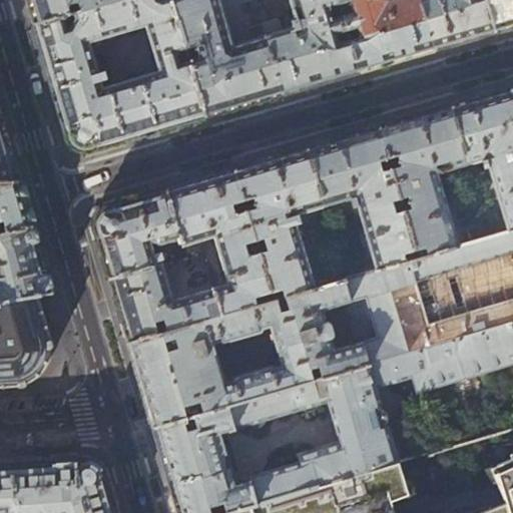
[(27,0),(35,23),(113,0),(27,0)]
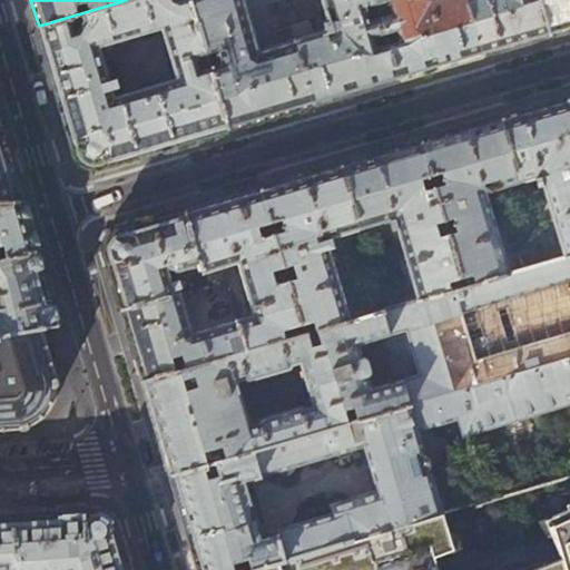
[(155,150),(229,128),(190,0),(126,0),(39,26),(55,79),(78,159),(94,168),(140,155),(155,150)]
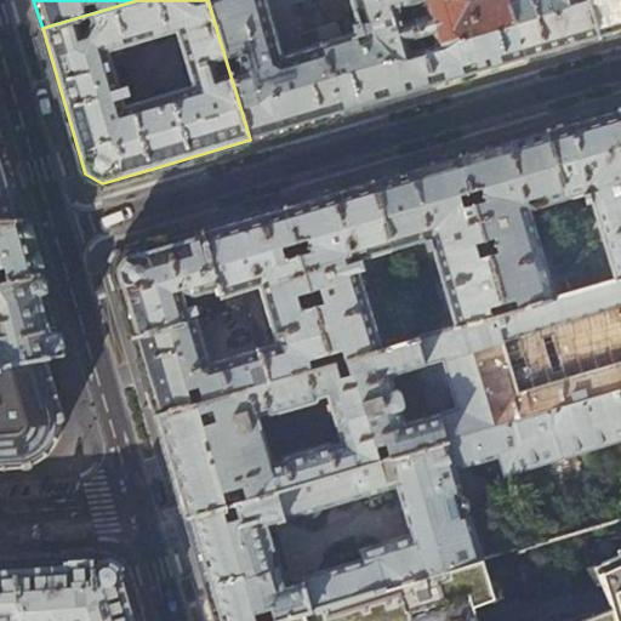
[(208,0),(250,140),(291,127),(342,113),(317,29),(296,35),(289,9),(308,3),(307,0),(208,0)]
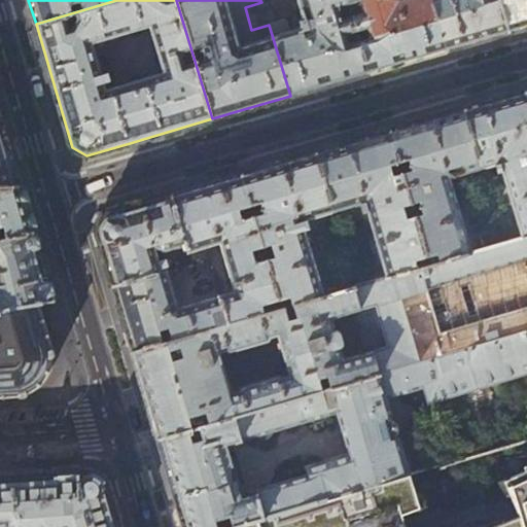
[(296,0),(303,20),(300,21),(302,29),(286,33),(282,21),(269,25),(290,96),(334,83),(370,73),(353,18),(343,21),(339,5),(349,2),(348,0),(296,0)]
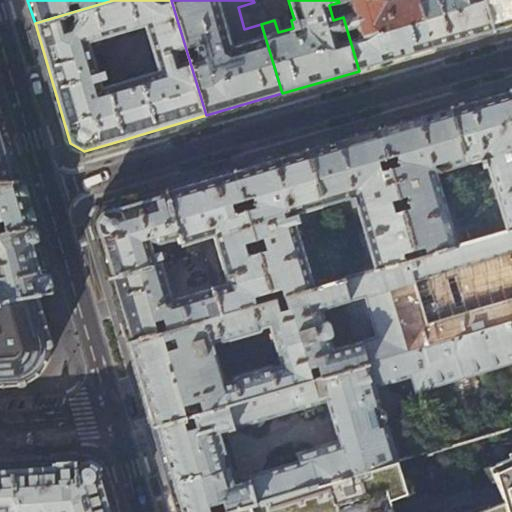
[(338,0),(339,2),(346,0),(350,0),(354,13),(343,17),(359,71),(400,59),(435,48),(420,0),(338,0)]
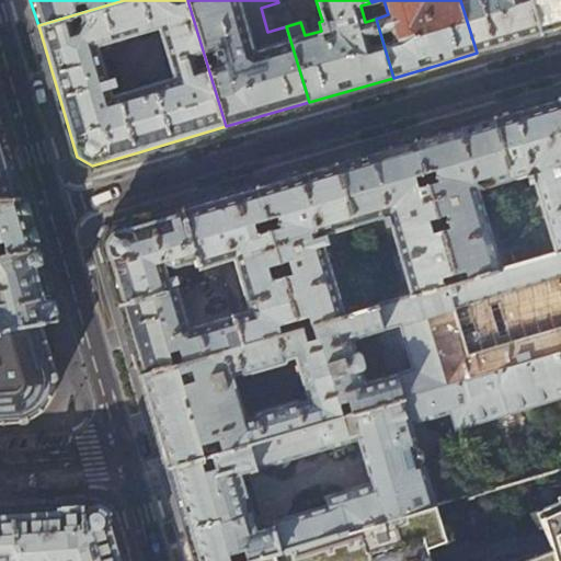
[(460,0),(477,53),(511,43),(541,34),(530,0),(460,0)]
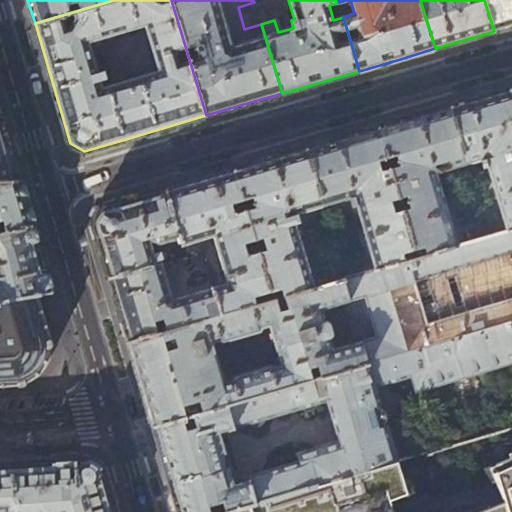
[(511,0),(484,0),(494,31),(511,25),(511,0)]
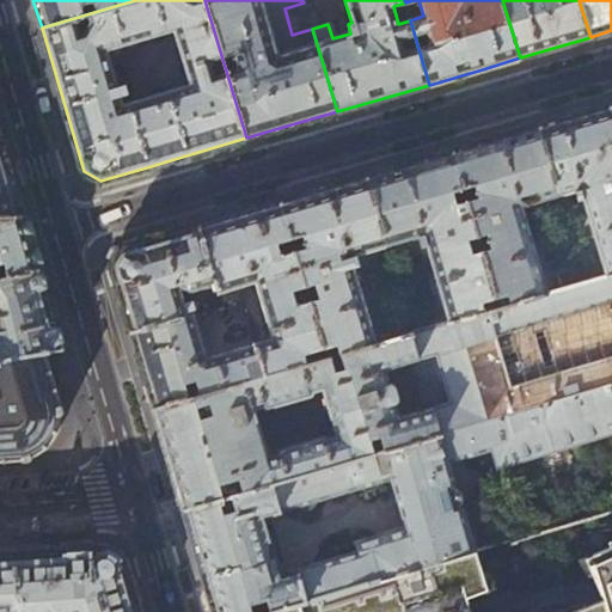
[(580,115),(539,127),(560,195),(576,190),(579,201),(585,199),(606,275),(585,281),(585,282),(611,274),(611,150),(611,146),(611,145),(611,109),(611,106),(580,115)]
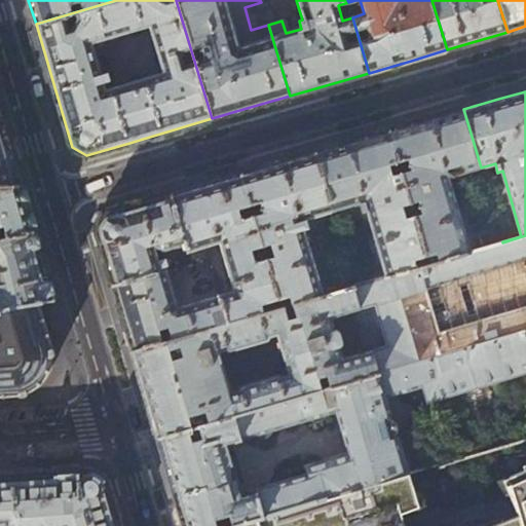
[(427,119),(390,130),(399,161),(408,159),(411,170),(403,173),(411,203),(419,200),(423,213),(415,216),(426,256),(439,252),(441,261),(472,252),(450,178),(481,167),(463,109),(427,119)]
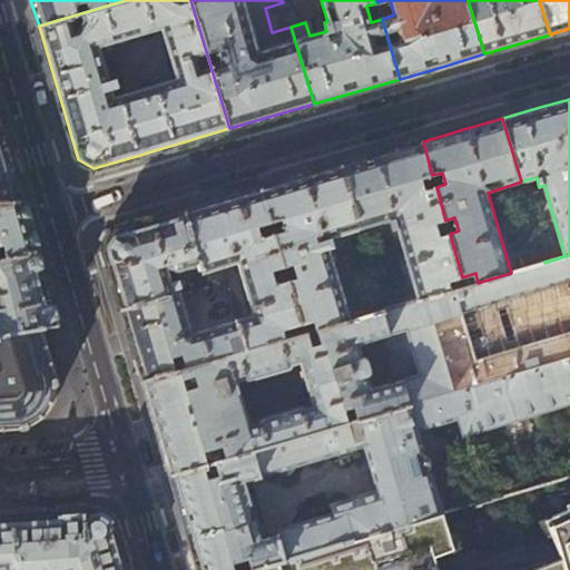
[(0,200),(22,199),(2,133),(0,124),(0,200)]
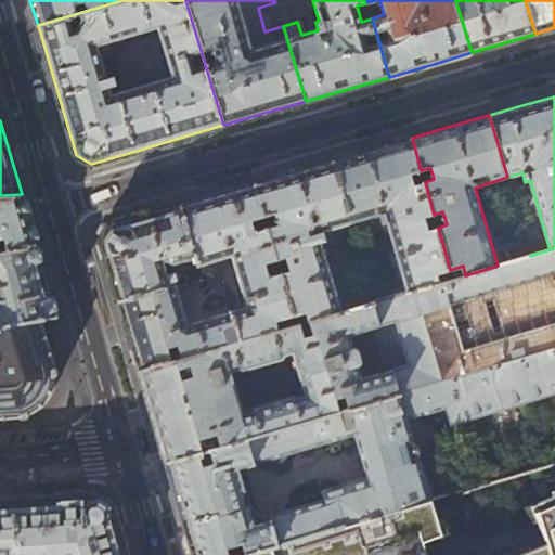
[(371,150),(334,160),(352,223),(381,216),(383,224),(387,223),(407,292),(440,282),(438,273),(450,270),(438,228),(428,231),(425,217),(434,215),(425,182),(414,185),(411,173),(421,170),(412,138),(371,150)]
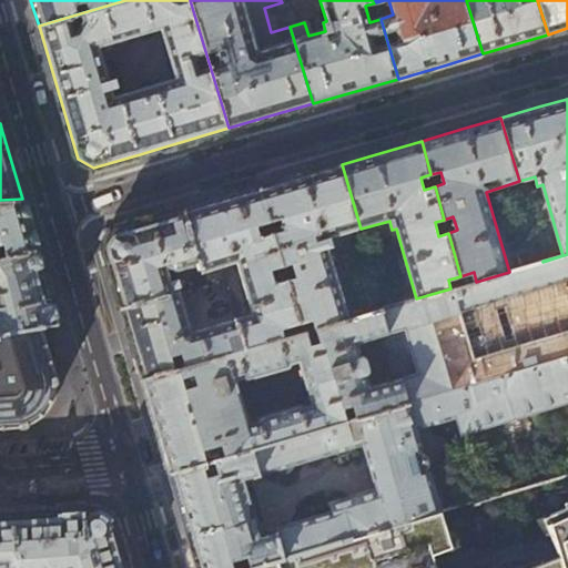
[(140,154),(93,168),(95,173),(141,160),(140,154)]
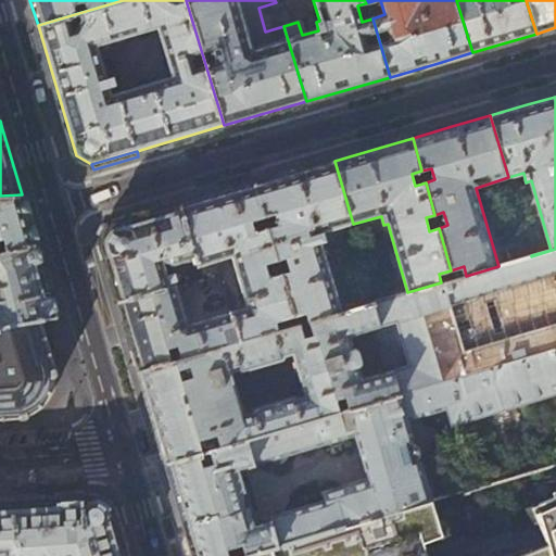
[(299,171),(256,184),(278,261),(287,257),(291,270),(282,274),(294,315),(307,312),(310,321),(342,312),(323,242),(327,241),(325,231),(353,224),(335,161),(299,171)]
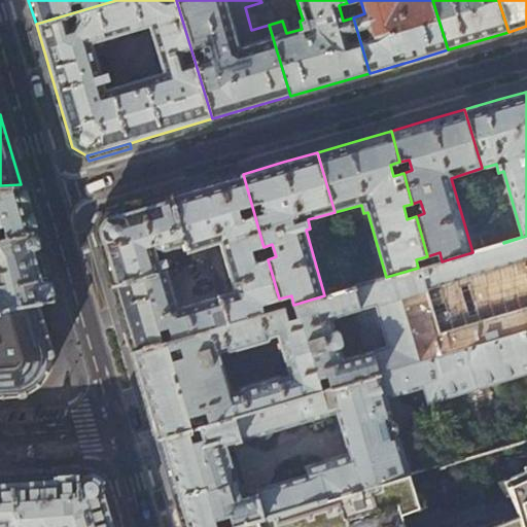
[(207,184),(172,195),(187,244),(189,251),(220,243),(235,290),(220,295),(229,323),(265,313),(262,304),(279,299),(268,259),(255,262),(253,254),(258,252),(257,248),(264,247),(243,174),(207,184)]
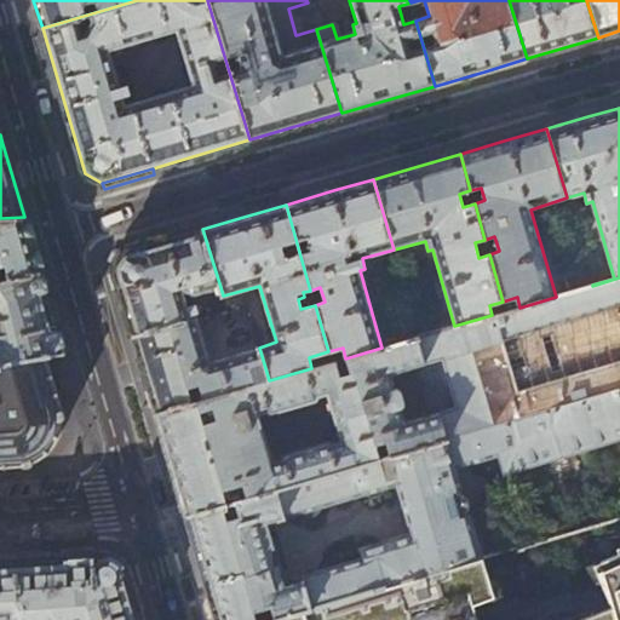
[(24,217),(0,218),(0,281),(40,271),(32,240),(29,233),(24,217)]
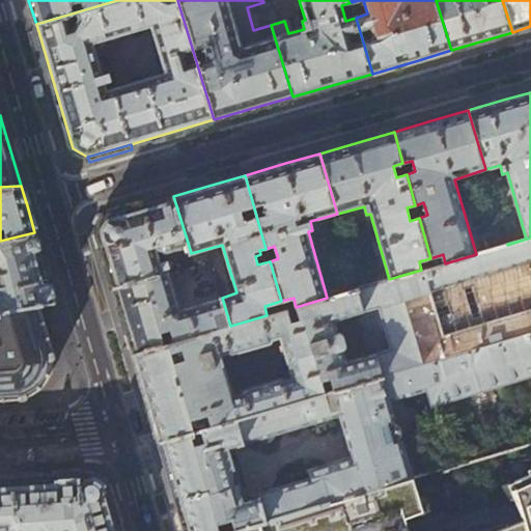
[(167,252),(189,246),(173,196),(105,216),(96,229),(103,251),(114,287),(164,273),(163,270),(171,268),(169,259),(165,256),(160,257),(157,248),(161,247),(163,250),(165,251),(167,252)]
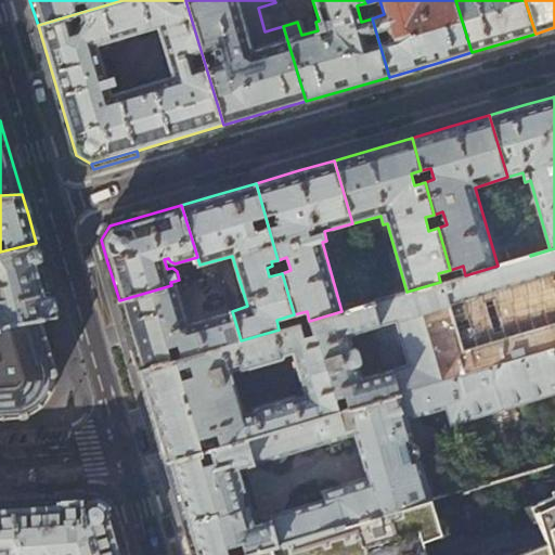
[(0,252),(0,325),(41,319),(57,315),(55,308),(36,243),(0,252)]
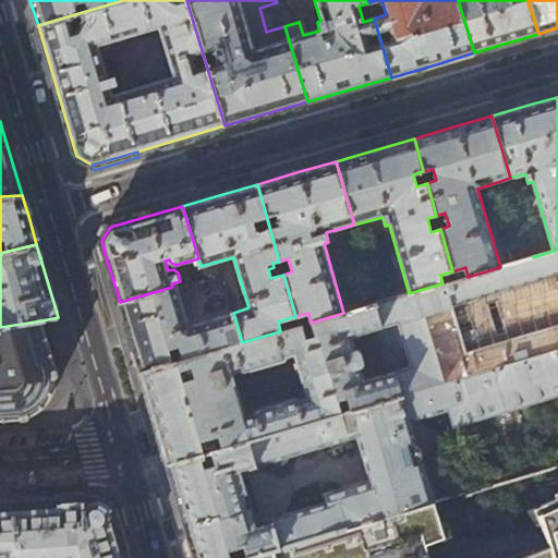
[(557,250),(533,257),(500,267),(468,277),(456,280),(443,283),(409,293),(376,303),(404,396),(557,350),(557,250)]
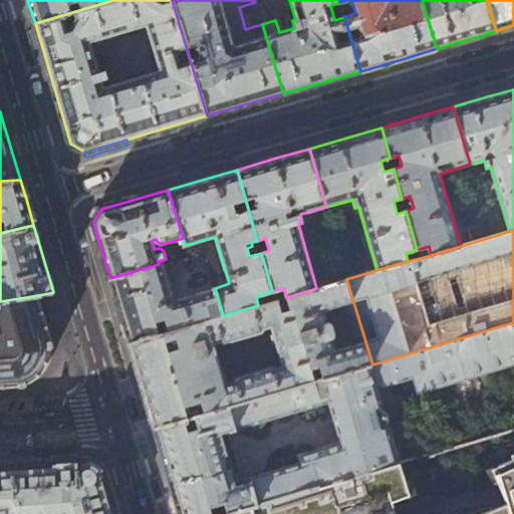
[(164,263),(159,264),(110,278),(119,309),(130,342),(223,315),(215,288),(175,299),(164,263)]
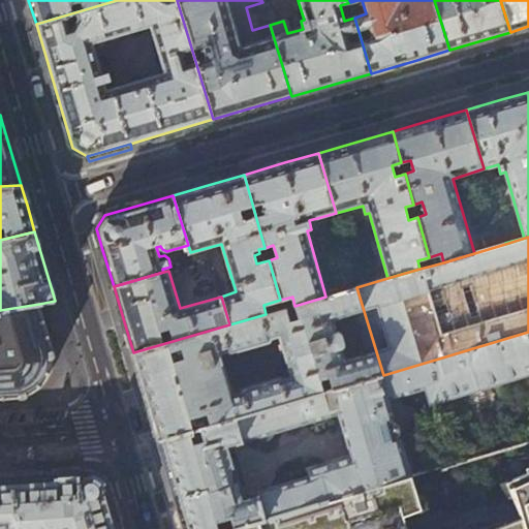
[(383,375),(356,287),(325,297),(294,306),(282,309),(266,314),(229,324),(133,352),(146,394),(159,439),(383,375)]
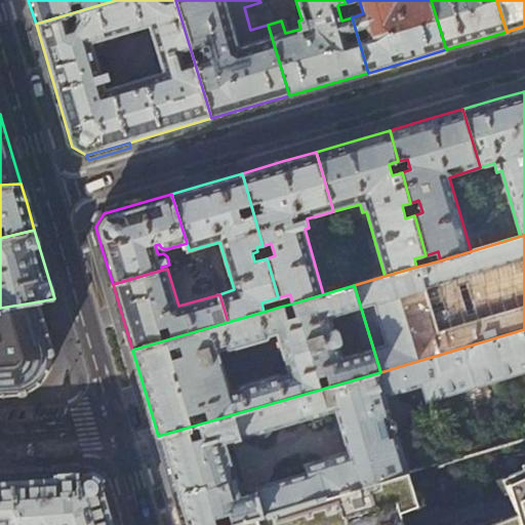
[(0,396),(27,395),(27,393),(33,390),(37,387),(40,385),(46,377),(49,371),(51,364),(52,355),(54,354),(47,328),(39,301),(0,308),(0,396)]
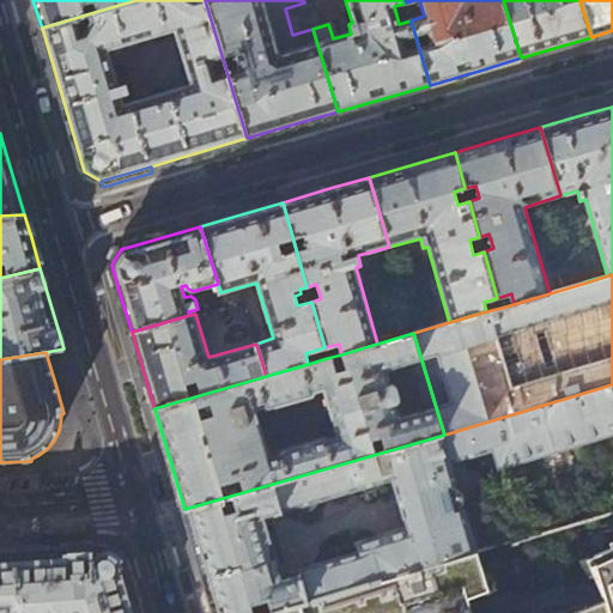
[(184,509),(199,559),(214,612),(266,612),(478,550),(466,510),(451,461),(495,448),(501,467),(612,434),(612,384),(444,435),(184,509)]
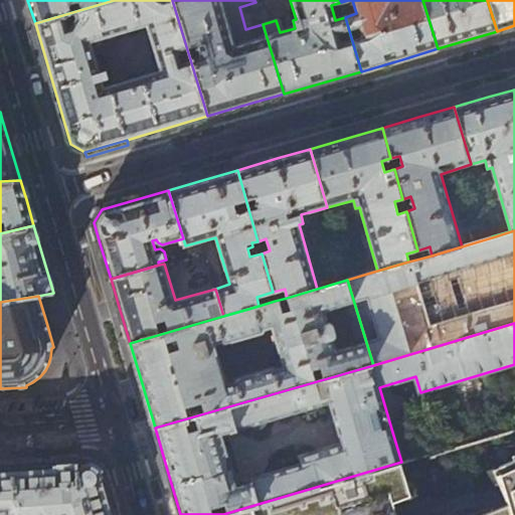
[(0,464),(0,514),(119,514),(111,487),(109,477),(107,472),(88,458),(0,464)]
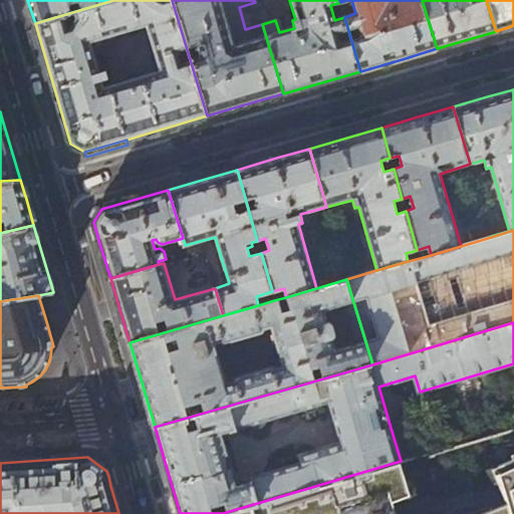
[(411,490),(401,461),(223,513),(513,513),(513,461),(498,471),(511,509),(499,513),(398,513),(396,507),(412,501),(411,490)]
